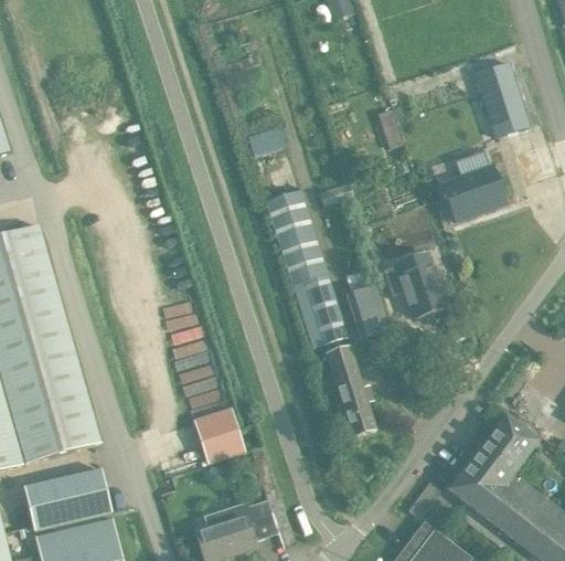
[(326,0),(332,17),(352,10),(349,0),(326,0)]
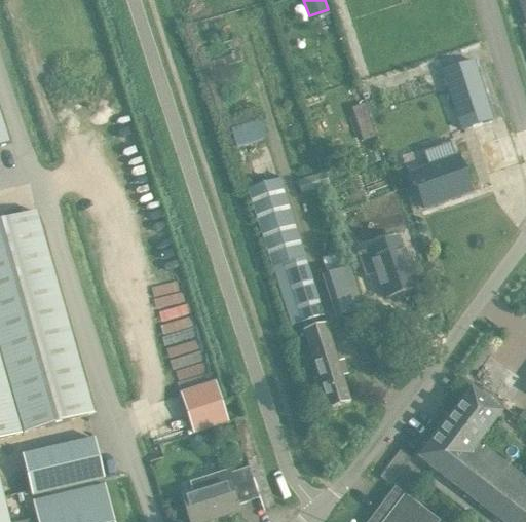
[(474,58),(442,68),(461,126),(492,116),(474,58)]
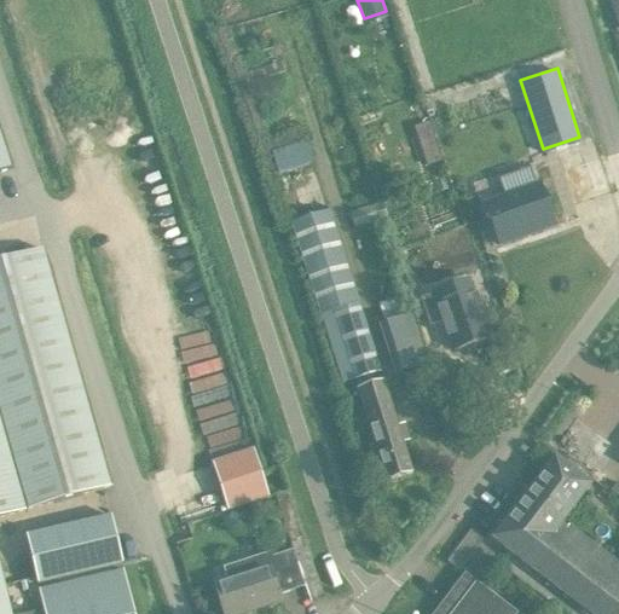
[(429,120),(415,125),(427,161),(441,156),(429,120)]
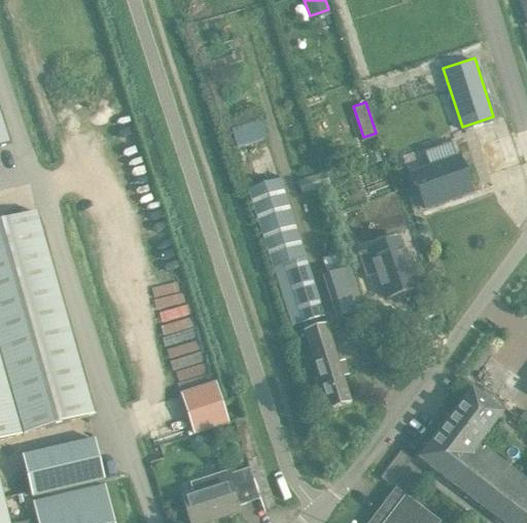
[(0,114),(0,143),(8,141),(0,114)]
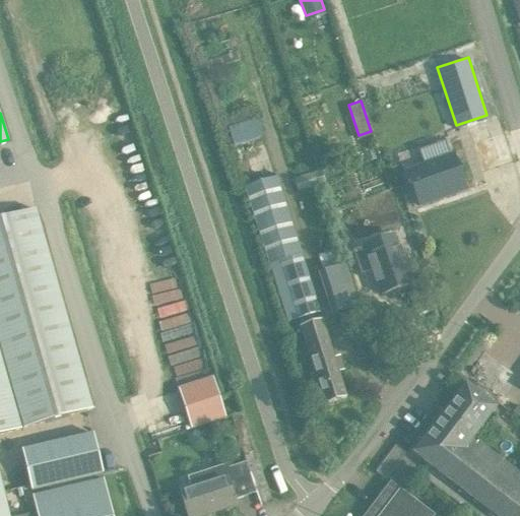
[(259,115),(230,124),(235,140),(264,132),(259,115)]
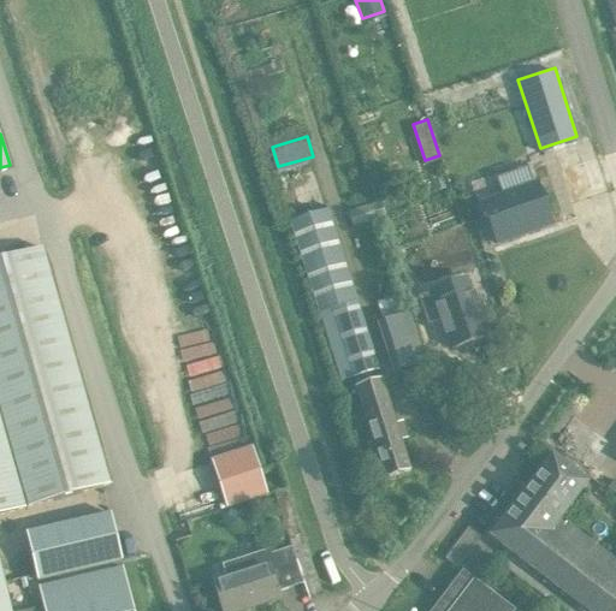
[(502,193),(483,200),(497,241),(551,221),(537,181),(534,182),(502,193)]
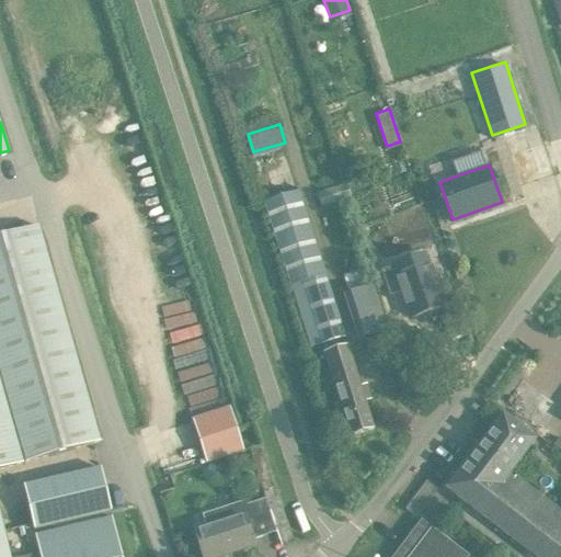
[(290,282),(301,279),(322,341),(345,334),(297,188),(263,199),(290,282)]
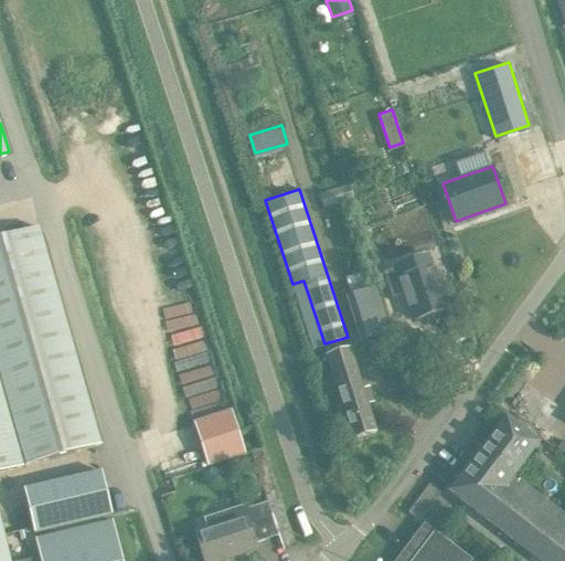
[(8,560),(0,533),(0,469),(100,442),(39,224),(0,235),(0,560),(8,560)]
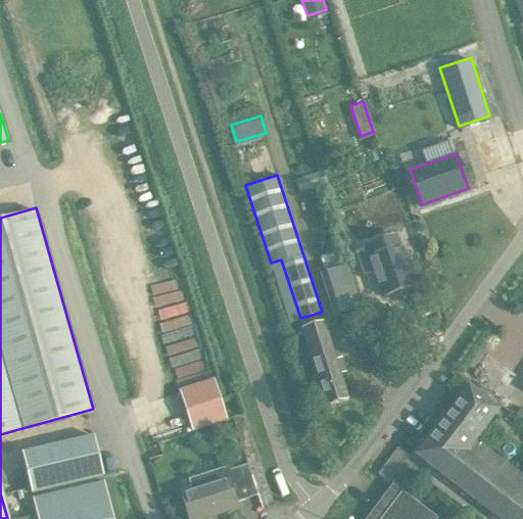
[(396,235),(354,249),(363,273),(374,269),(382,292),(413,282),(408,269),(412,267),(405,247),(400,249),(396,235)]
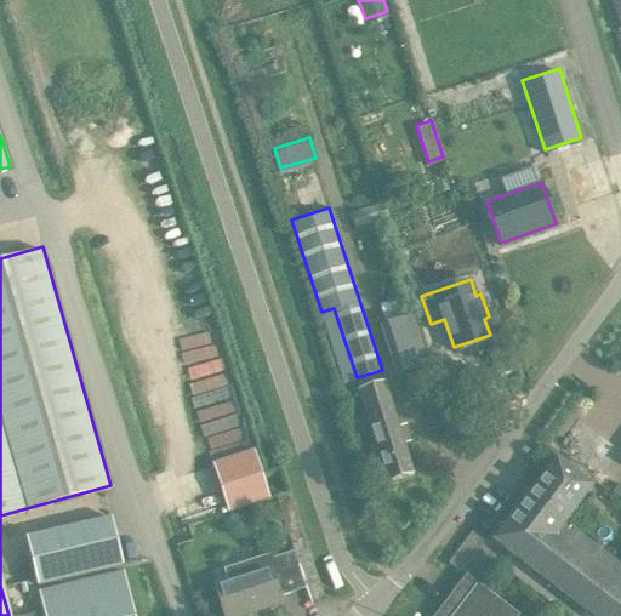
[(411,312),(380,323),(396,372),(428,363),(411,312)]
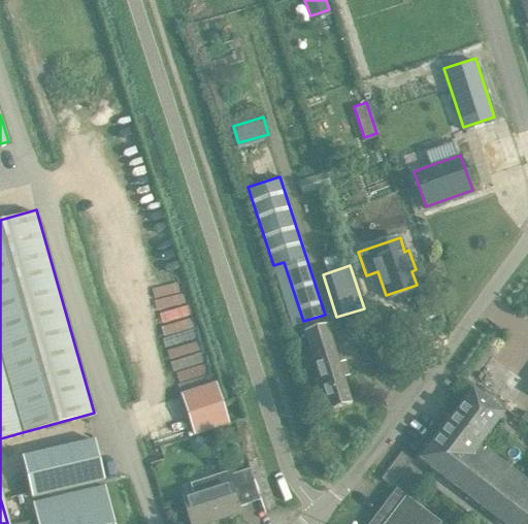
[(338,360),(326,323),(305,329),(320,377),(314,378),(319,392),(324,390),(330,406),(350,399),(342,374),(349,372),(344,359),(338,360)]
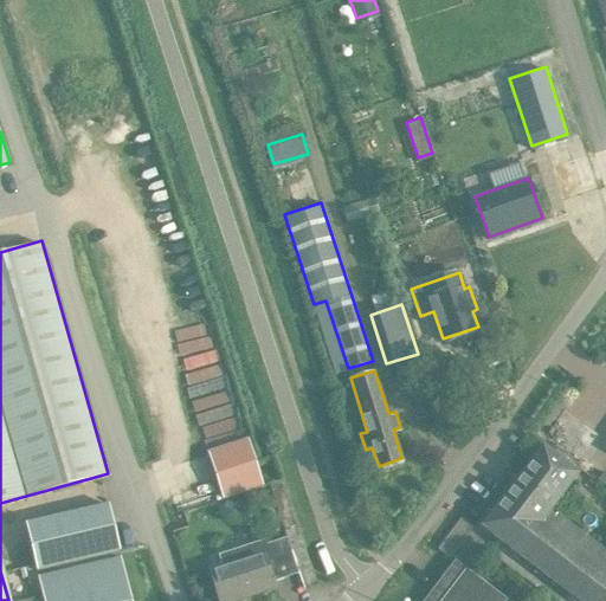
[(246,437),(208,450),(223,496),(262,484),(246,437)]
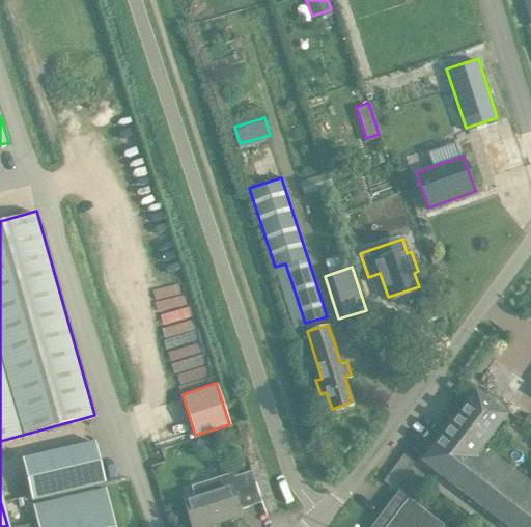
[(475,390),(422,460),(509,526),(530,526),(530,482),(486,449),(485,451),(480,447),(506,414),(475,390)]
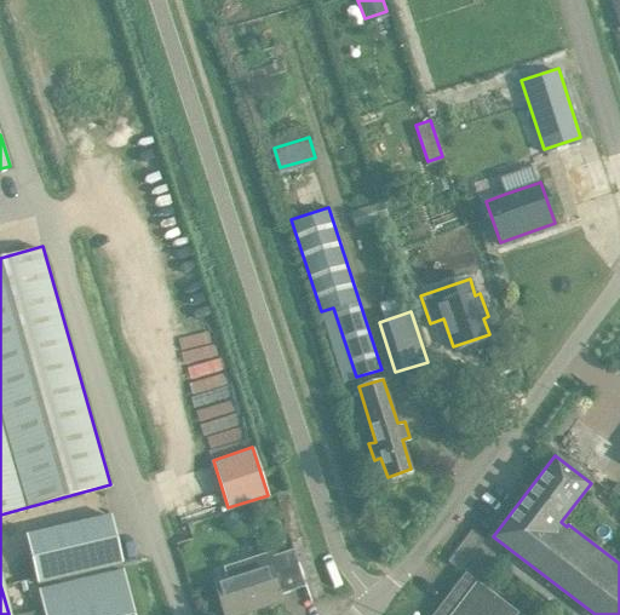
[(110,513),(26,534),(36,581),(121,561),(110,513)]
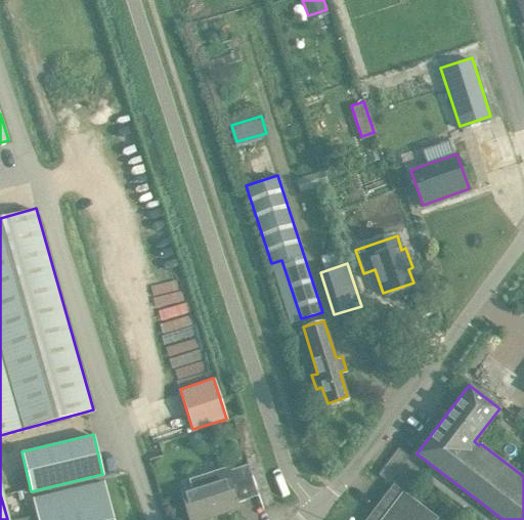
[(408,453),(399,446),(380,473),(389,480),(408,453)]
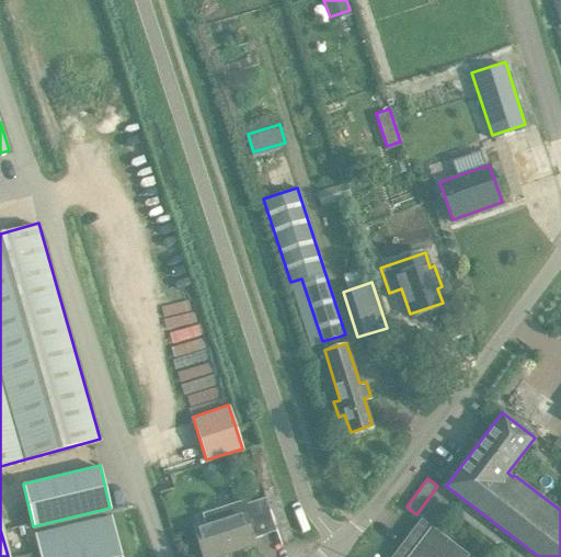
[(275,529),(265,496),(245,502),(243,499),(202,512),(205,521),(193,524),(204,556),(206,556),(253,542),(252,537),(275,529)]
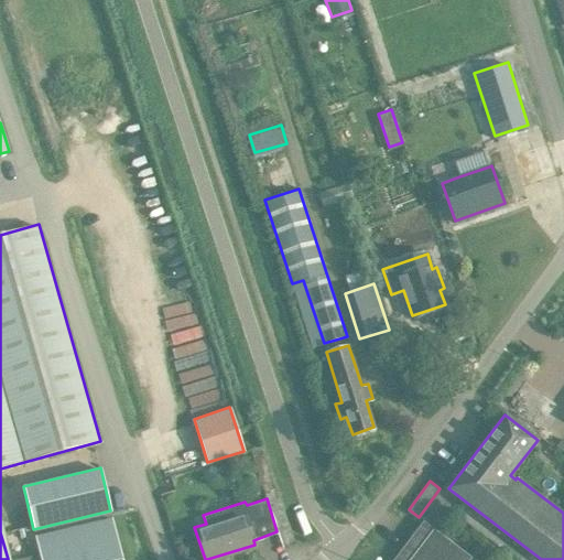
[(121,559),(111,517),(34,535),(40,559),(121,559)]
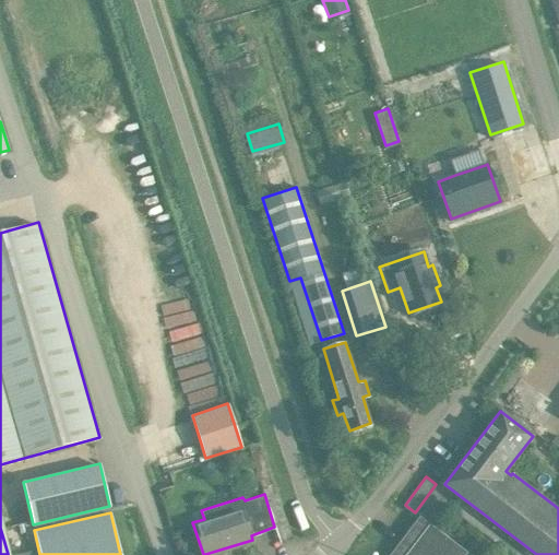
[(462,554),(466,551),(419,517),(389,554),(462,554)]
